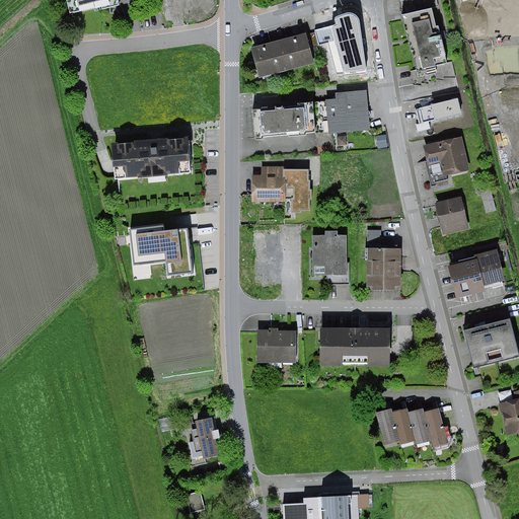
[(67,0),(71,13),(101,6),(102,9),(117,6),(115,0),(67,0)]
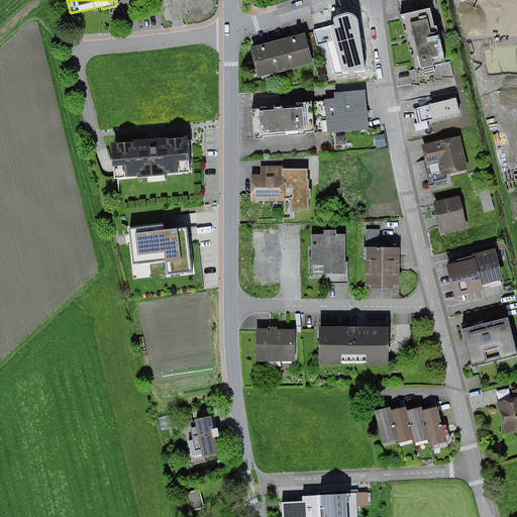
[(408,40),(415,71),(444,64),(437,35),(431,8),(402,16),(402,18),(402,20),(408,40)]
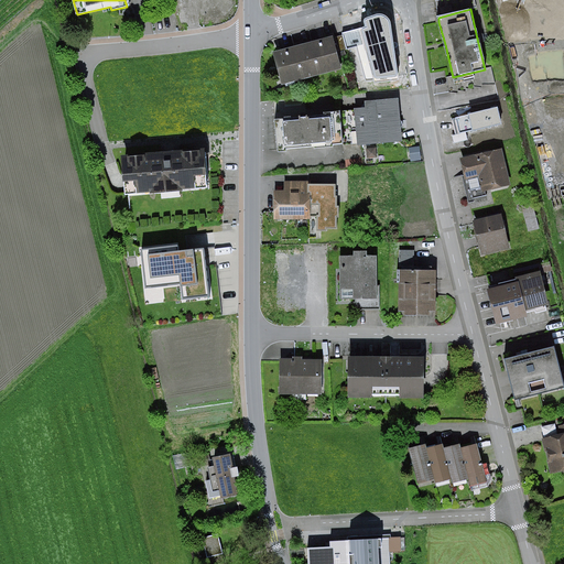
[(365,26),(342,33),(346,50),(357,47),(366,82),(399,79),(390,22),(389,19),(387,17),(383,14),(379,14),(376,14),(366,19),(364,20),(364,22),(365,26)]
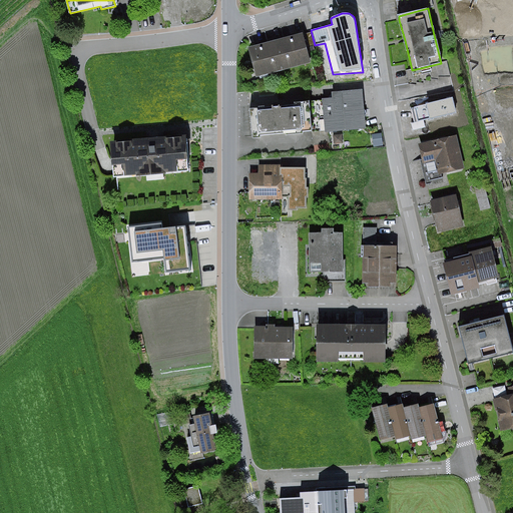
[(301,33),(275,41),(283,69),(309,61),(301,33)]
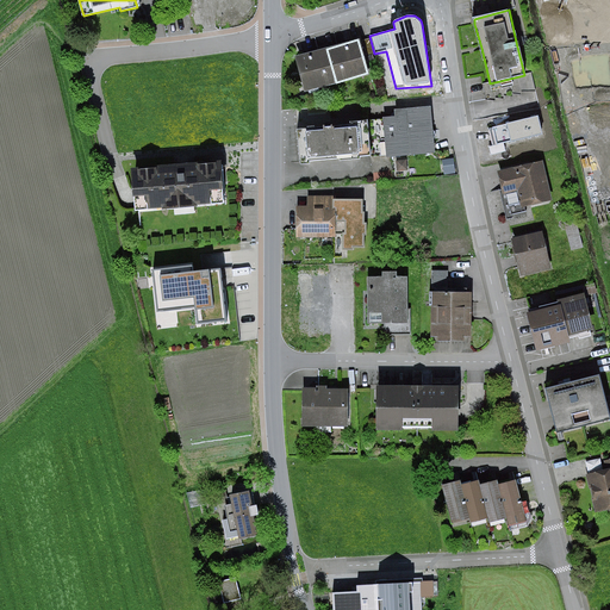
[(327,49),(296,57),(305,91),(336,82),(327,49)]
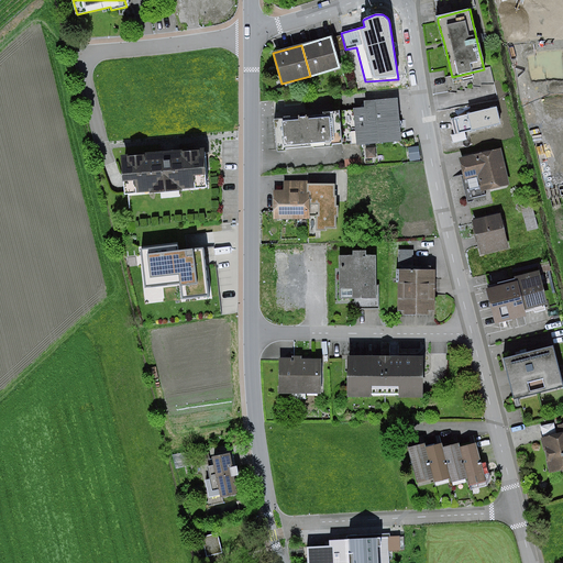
[(345,146),(345,157),(362,155),(361,143),(398,140),(395,106),(367,108),(367,112),(355,113),(359,145),(345,146)]
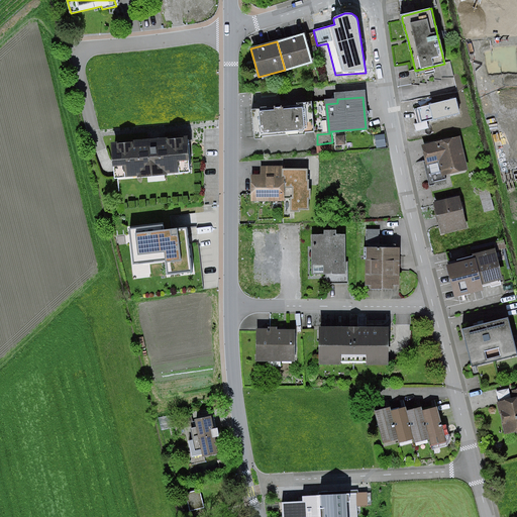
[(296,109),(250,113),(252,140),(313,132),(309,103),(295,104),(296,109)]
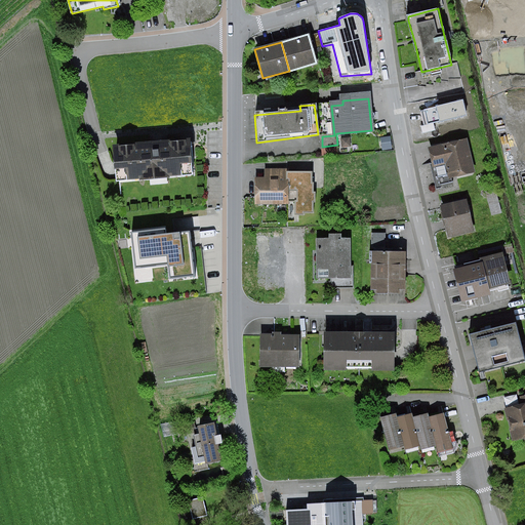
[(393,150),(391,136),(380,137),(382,151),(393,150)]
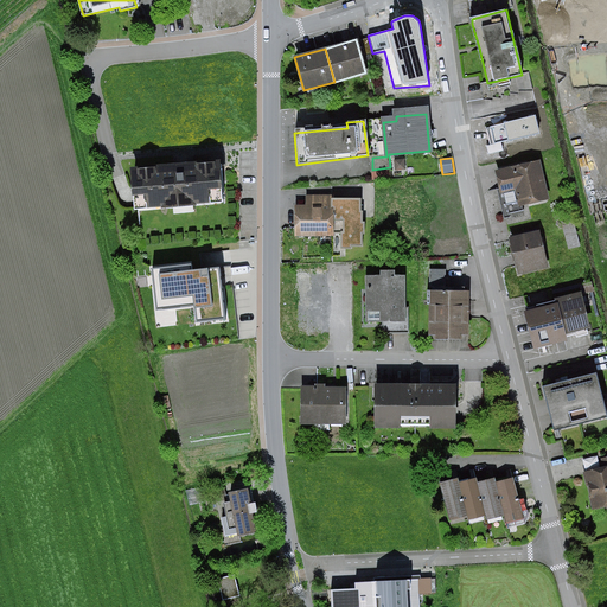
[(537,167),(502,177),(505,191),(518,187),(523,202),(545,196),(537,167)]
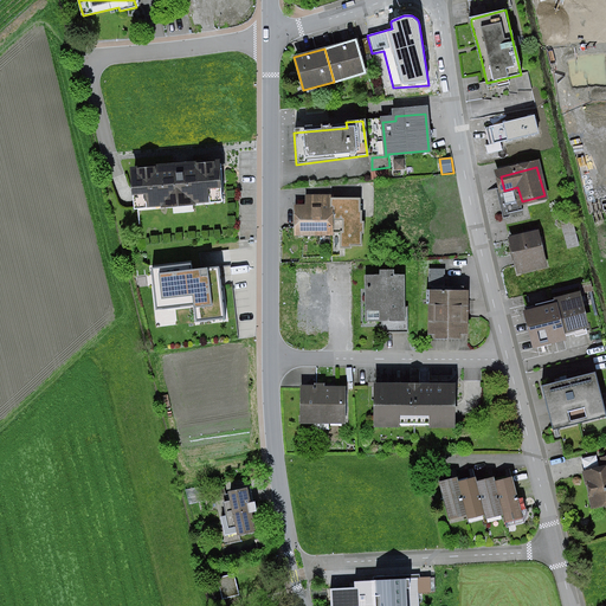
[(221,205),(219,168),(129,174),(133,211),(221,205)]
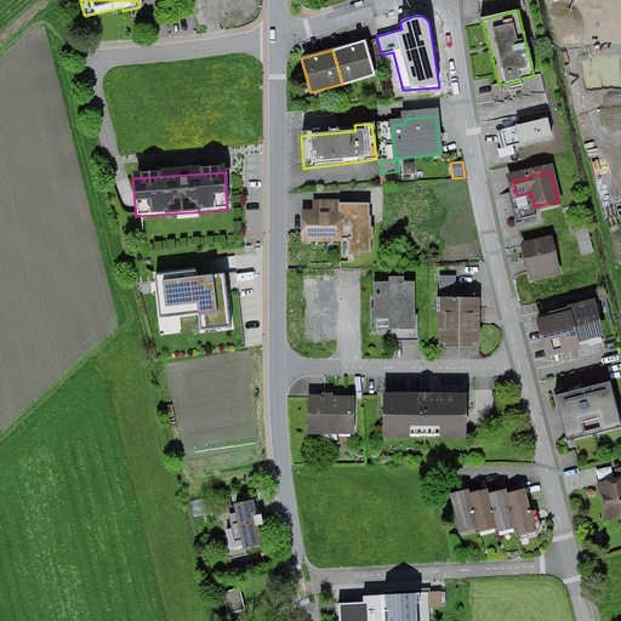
[(314,215),(302,215),(303,244),(339,241),(337,206),(314,208),(314,215)]
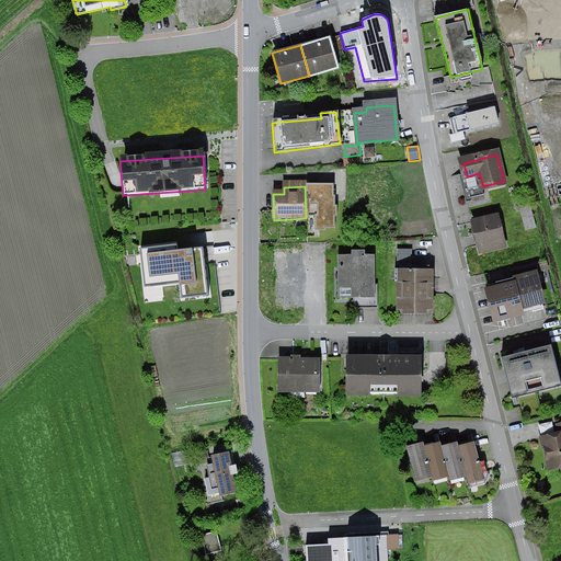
[(530,203),(518,205),(527,240),(539,237),(530,203)]
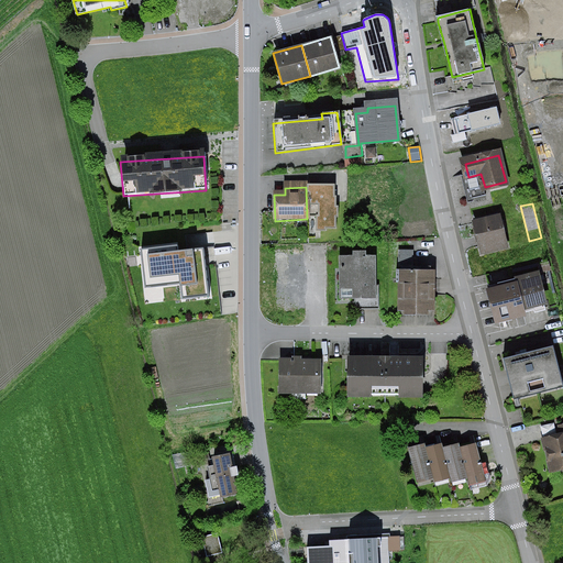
[(500,212),(474,219),(483,253),(509,246),(500,212)]
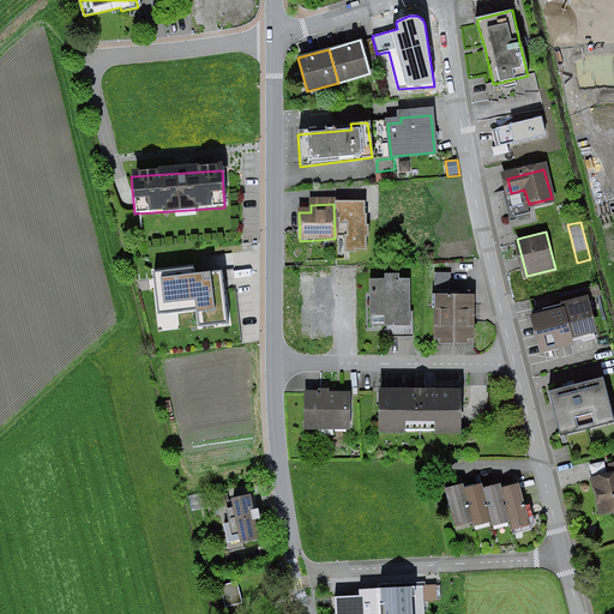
[(199,263),(149,269),(152,307),(192,304),(194,320),(227,317),(221,266),(200,269),(199,263)]
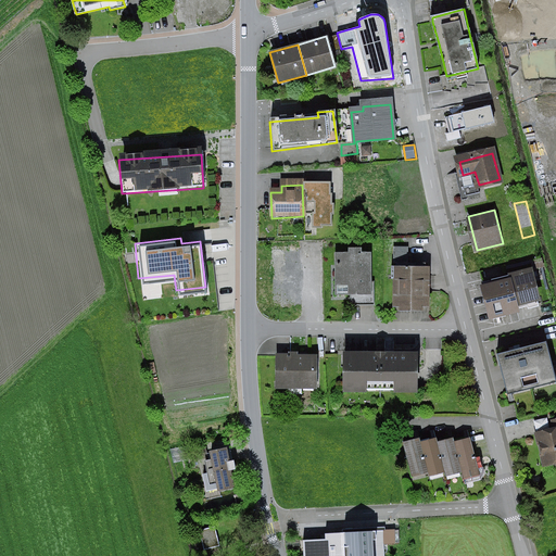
[(272,301),(303,301),(303,242),(272,242),(272,301)]
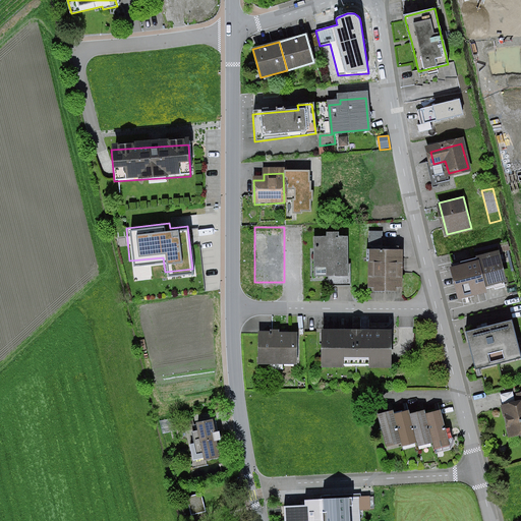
[(346,242),(315,243),(316,275),(347,275),(346,242)]
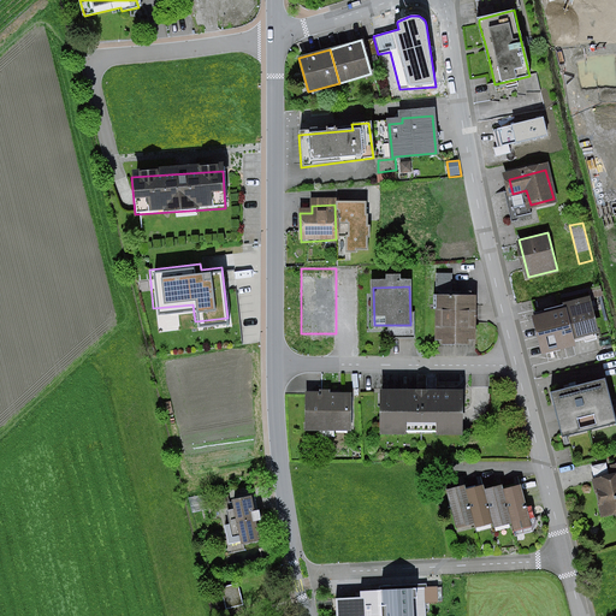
[(600,286),(588,289),(590,296),(591,300),(603,296),(600,286)]
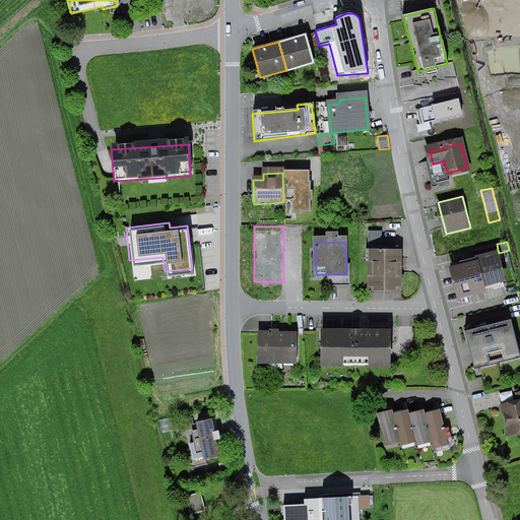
[(477,255),(478,259),(485,288),(494,286),(495,289),(504,286),(503,282),(506,281),(498,250),(477,255)]
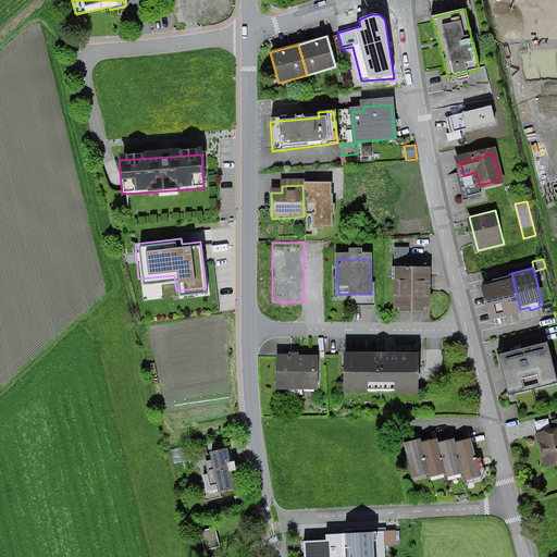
[(426,274),(395,273),(395,308),(426,309),(426,274)]
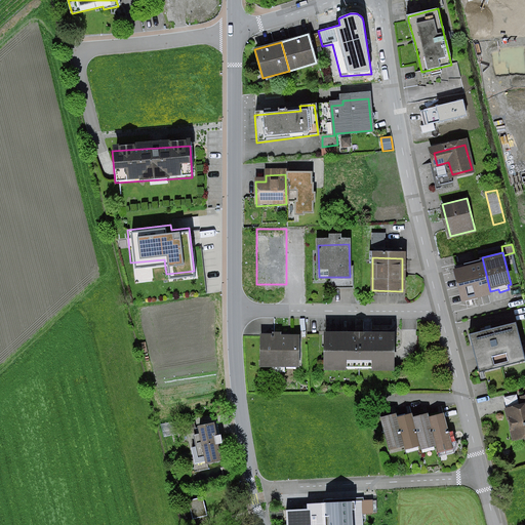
[(483,261),(454,270),(462,303),(491,294),(490,291),(483,261)]
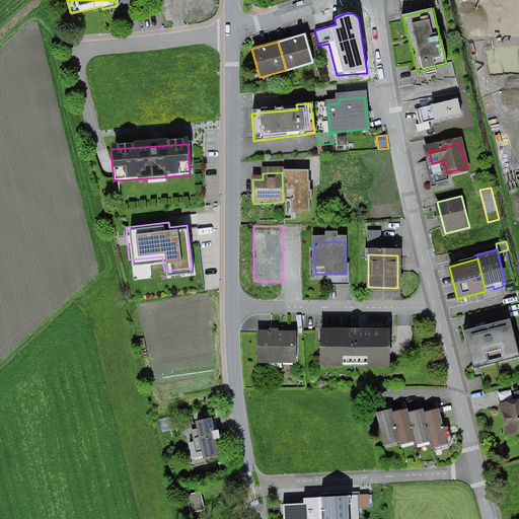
[(517,358),(508,318),(464,329),(473,368),(517,358)]
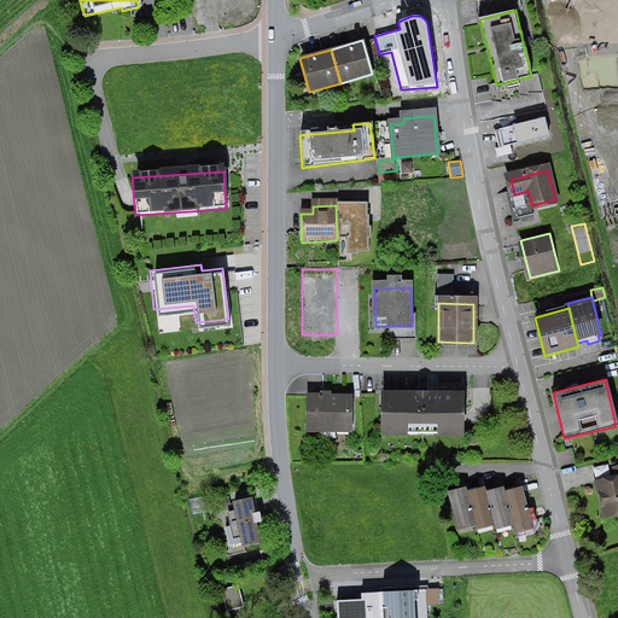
[(466,390),(386,390),(388,433),(407,433),(407,423),(444,421),(444,435),(466,435),(466,390)]
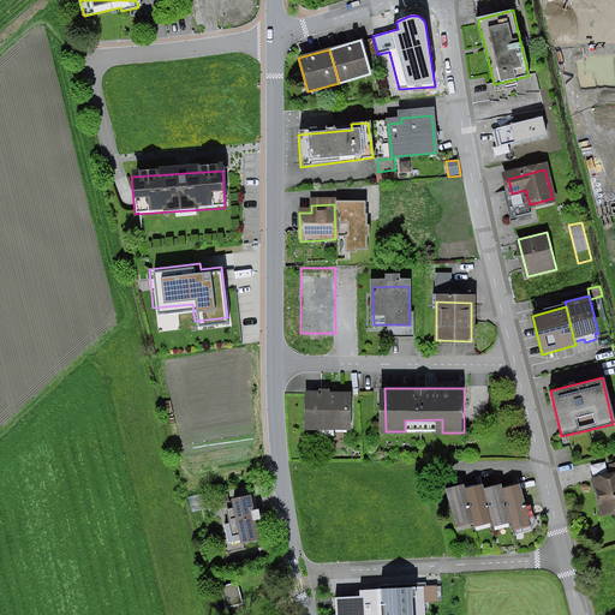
[(347,399),(308,400),(308,428),(347,427),(347,399)]
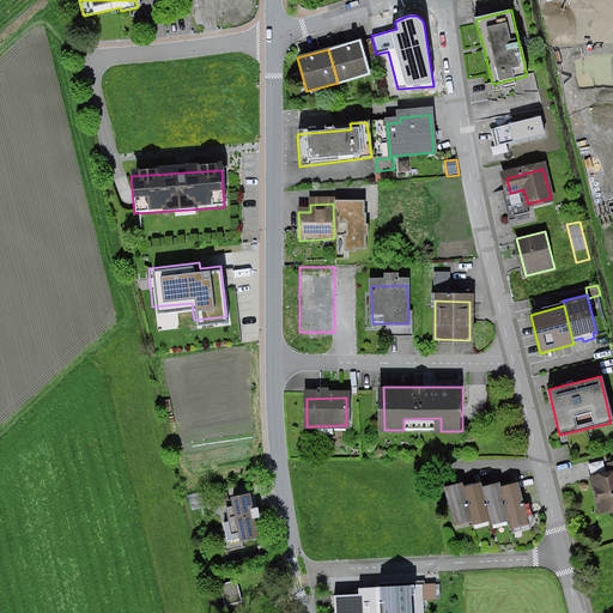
[(602,515),(612,511),(612,469),(610,471),(604,479),(594,483),(602,515)]
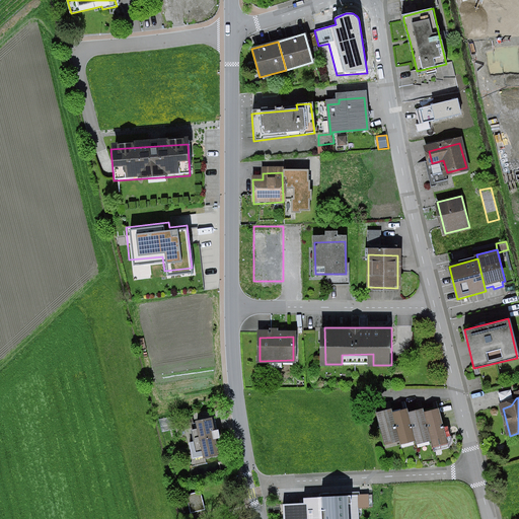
[(411,406),(395,411),(403,440),(404,444),(420,440),(412,412),(411,406)]
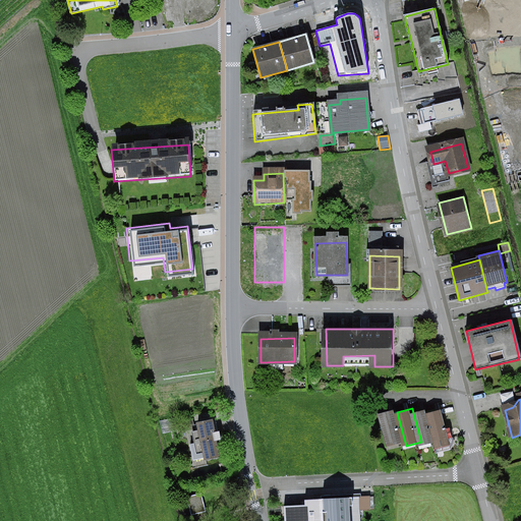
[(444,408),(429,413),(437,441),(439,448),(454,444),(444,408)]
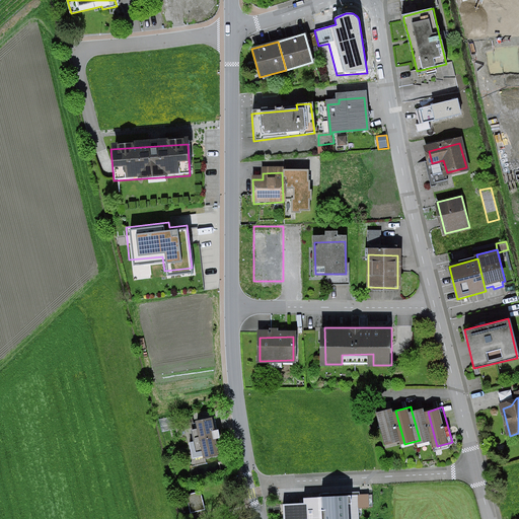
[(395,408),(380,412),(388,444),(403,440),(395,411),(395,408)]
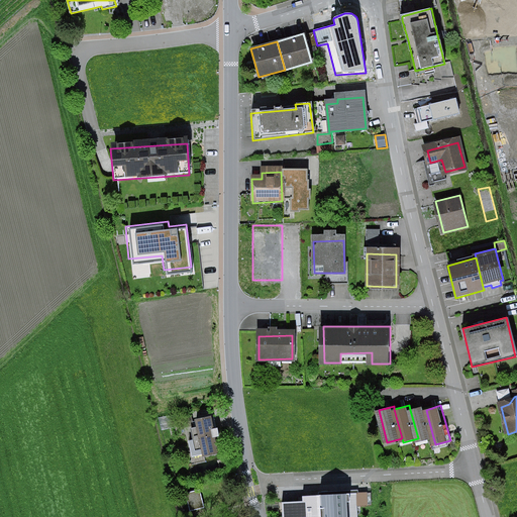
[(425,406),(410,410),(418,438),(419,441),(433,437),(426,410),(425,406)]
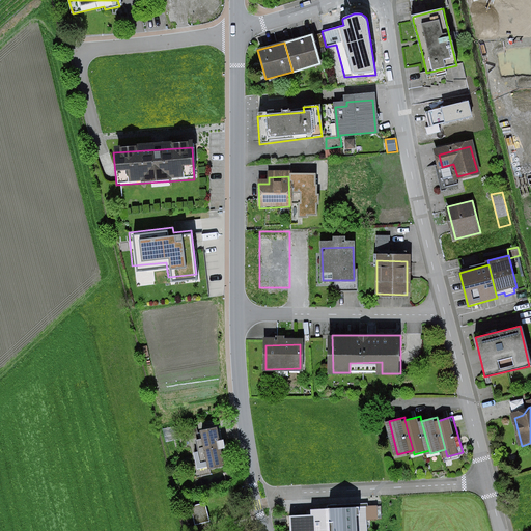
[(213,434),(200,437),(207,469),(220,466),(213,434)]
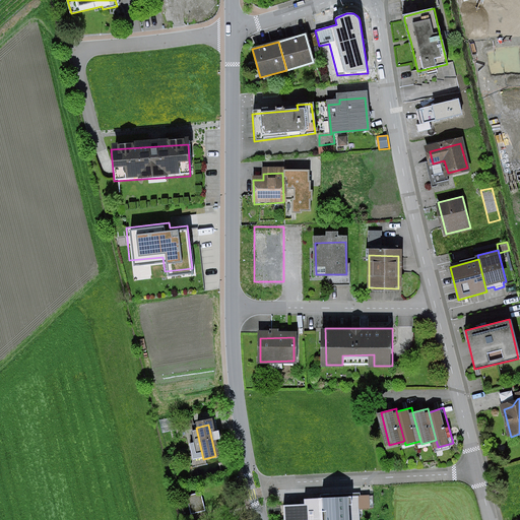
[(202,490),(188,493),(192,511),(207,508),(202,490)]
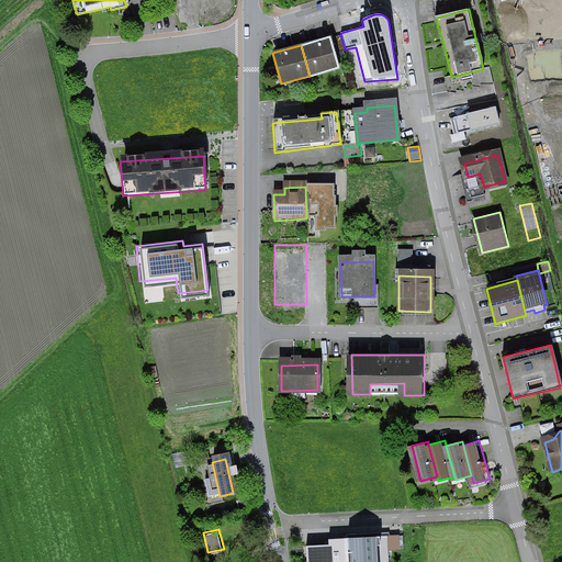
[(397,550),(397,536),(384,536),(385,551),(397,550)]
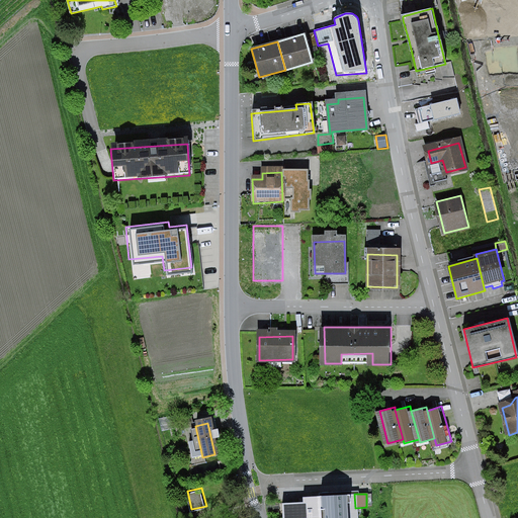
[(283,517),(322,517),(320,495),(303,497),(303,503),(282,504),(283,517)]
